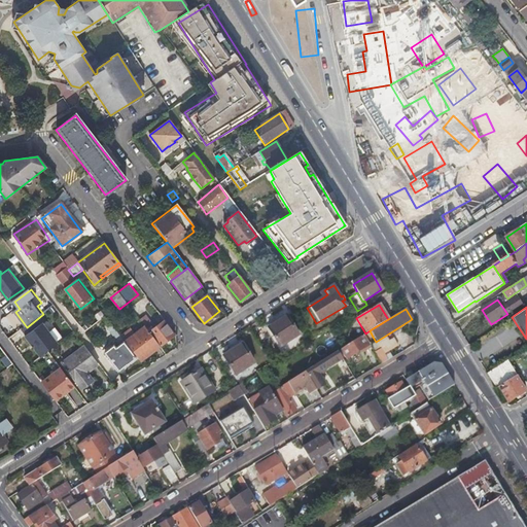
[(143,327),(159,347),(173,337),(163,322),(164,321),(155,311),(153,313),(155,316),(154,317),(160,323),(149,330),(148,328),(151,326),(145,316),(139,320),(143,327)]
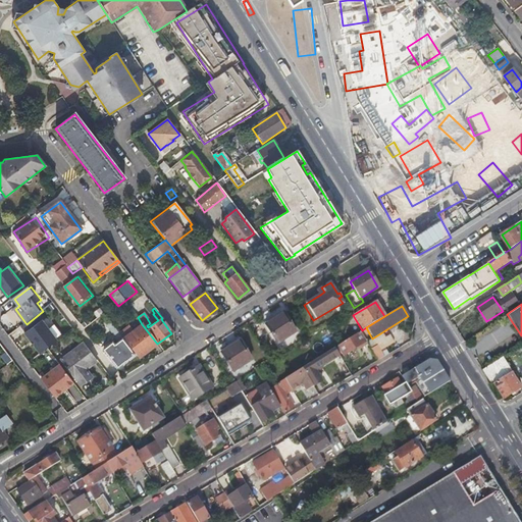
[(12,324),(20,320),(15,310),(7,314),(12,324)]
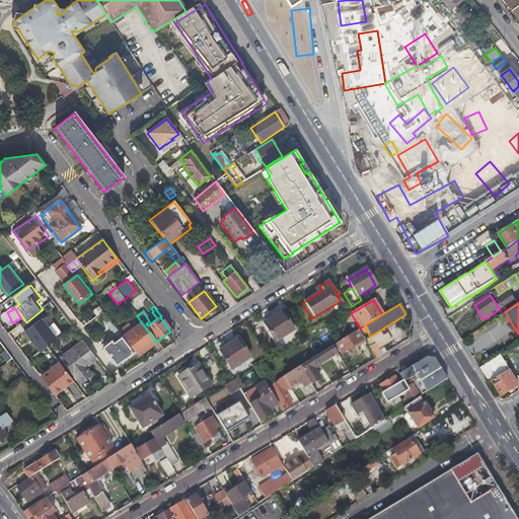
[(41,373),(57,396),(76,383),(51,347),(60,341),(42,312),(10,332),(13,338),(25,329),(51,367),(41,373)]
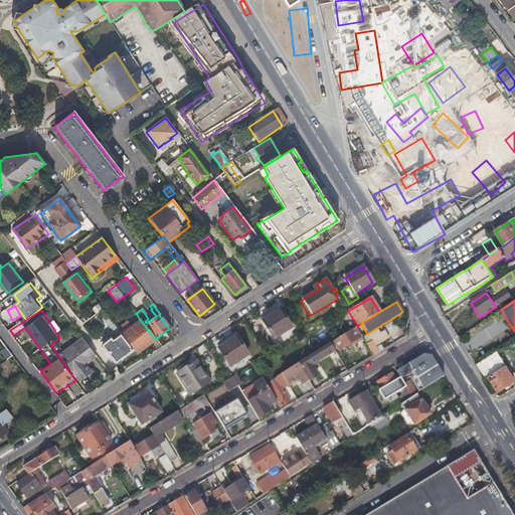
[(291,328),(280,310),(262,322),(273,339),(291,328)]
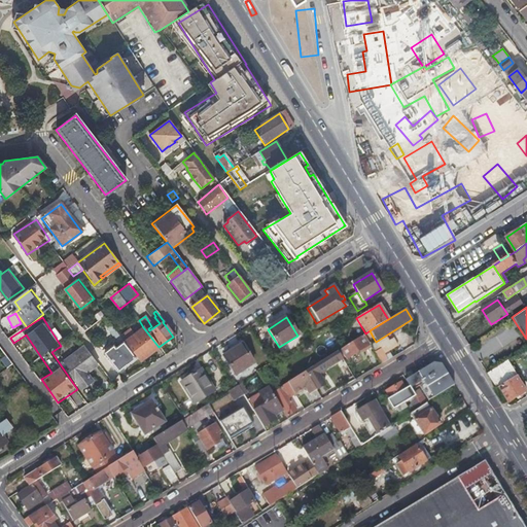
[(121,340),(137,359),(141,355),(143,358),(159,347),(143,327),(134,335),(132,331),(121,340)]
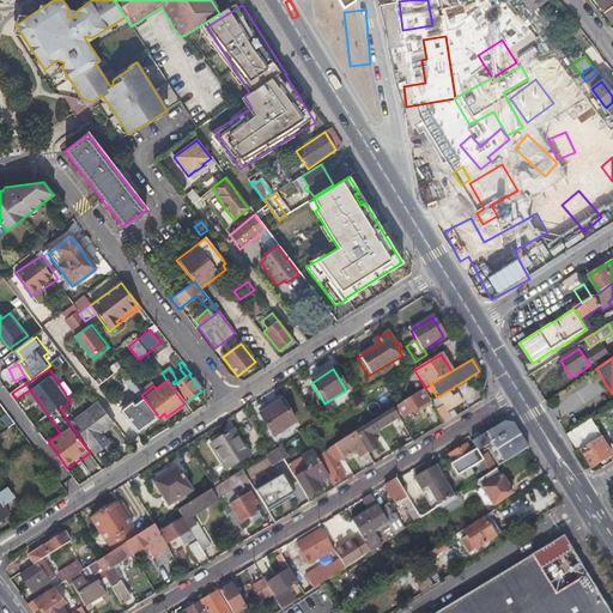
[(426,395),(434,392),(430,384),(425,388),(405,401),(395,407),(401,418),(428,402),(423,394),(425,393),(426,395)]
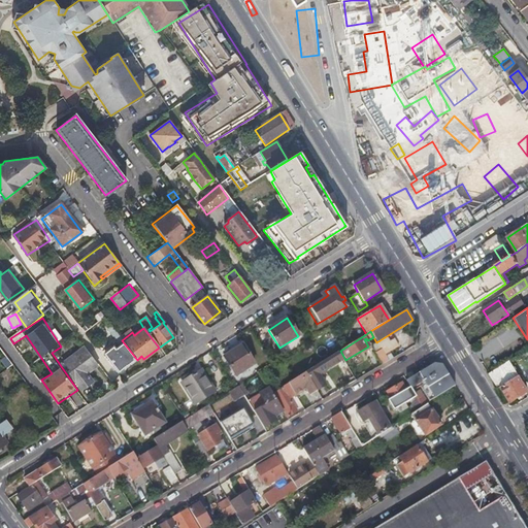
[(380,349),(384,356),(397,348),(392,340),(380,349)]
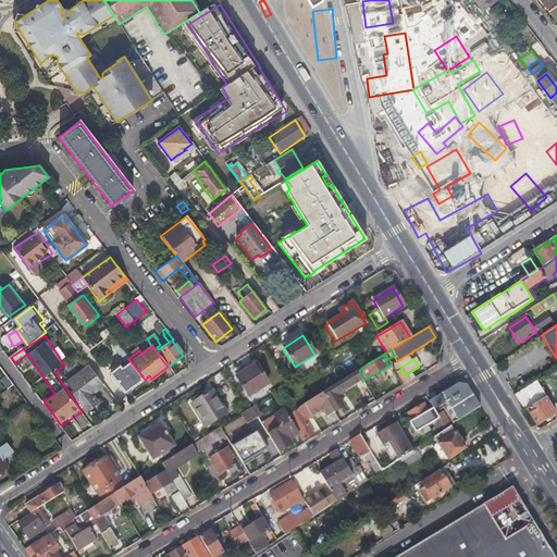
[(143,379),(130,363),(115,373),(121,380),(118,383),(125,392),(134,385),(143,379)]
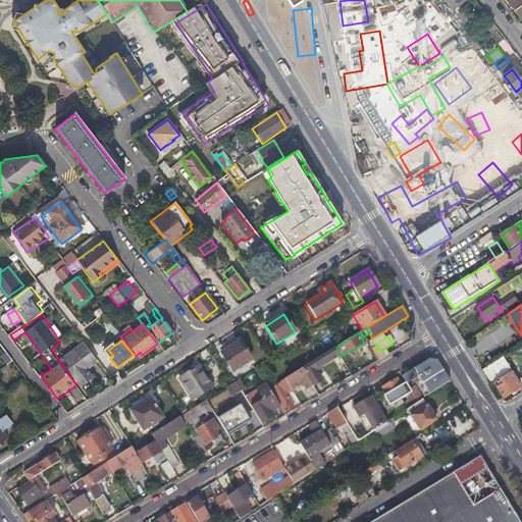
[(250,360),(239,343),(220,354),(231,372),(250,360)]
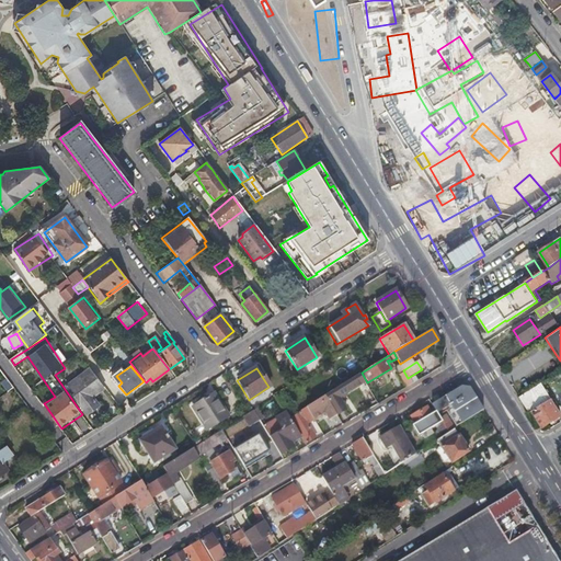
[(96,378),(90,369),(66,388),(86,414),(99,405),(92,397),(104,388),(96,378)]
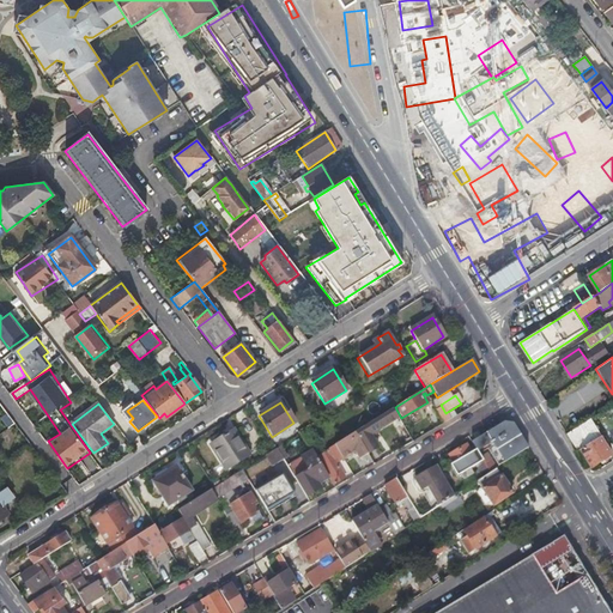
[(369,436),(398,418),(392,408),(353,434),(366,455),(377,449),(369,436)]
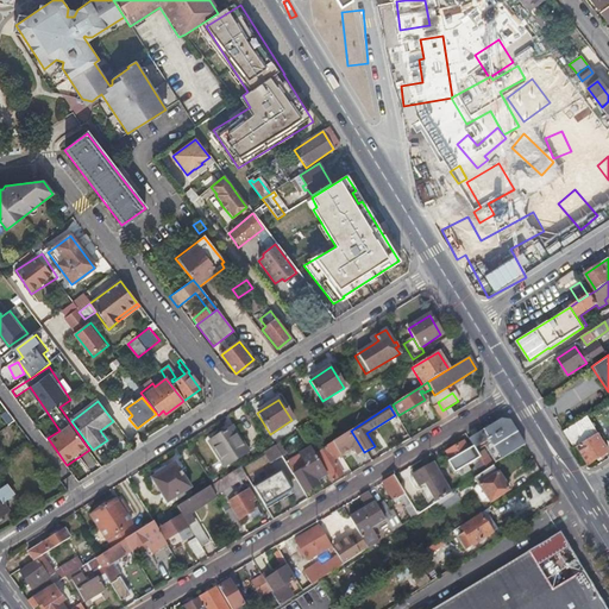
[(608,445),(590,414),(565,429),(588,464),(608,451),(608,445)]
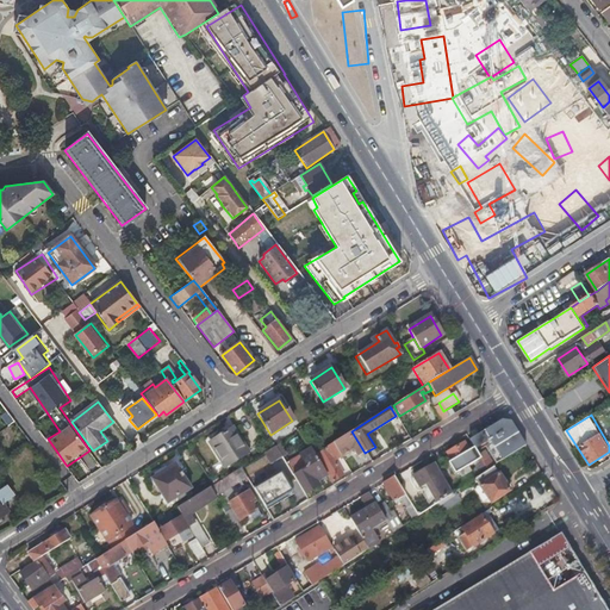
[(497,462),(524,447),(510,422),(499,421),(492,425),(467,441),(473,449),(489,441),(499,458),(496,460),(497,462)]
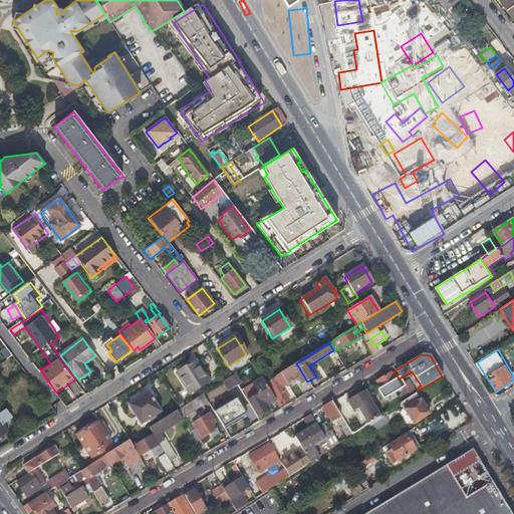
[(208,382),(195,360),(176,372),(189,394),(208,382)]
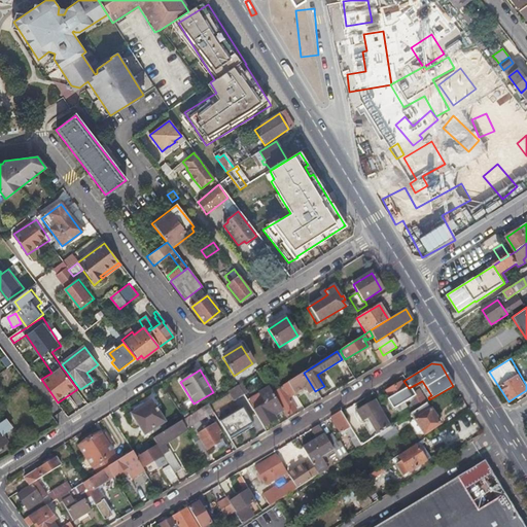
[(309,396),(316,392),(315,391),(304,373),(286,383),(294,396),(303,390),(305,389),(307,393),(309,396)]
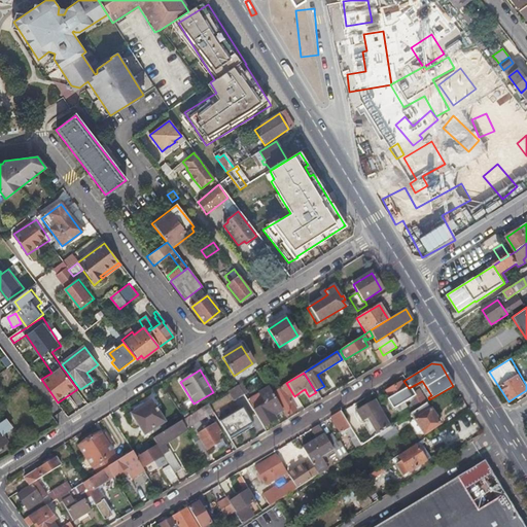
[(288,400),(294,396),(286,383),(280,387),(281,388),(273,393),(287,417),(295,412),(288,400)]
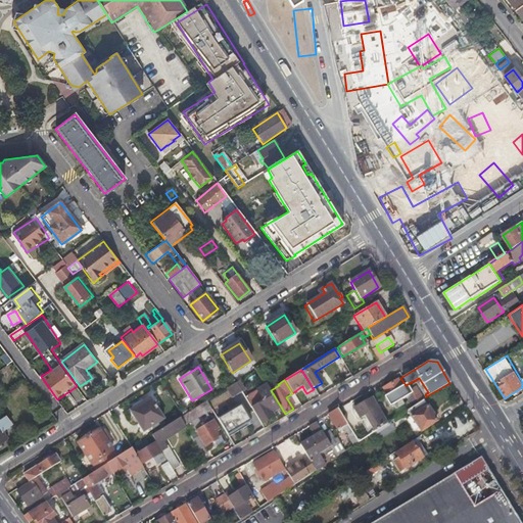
[(407,396),(396,380),(382,388),(394,410),(401,406),(399,400),(407,396)]
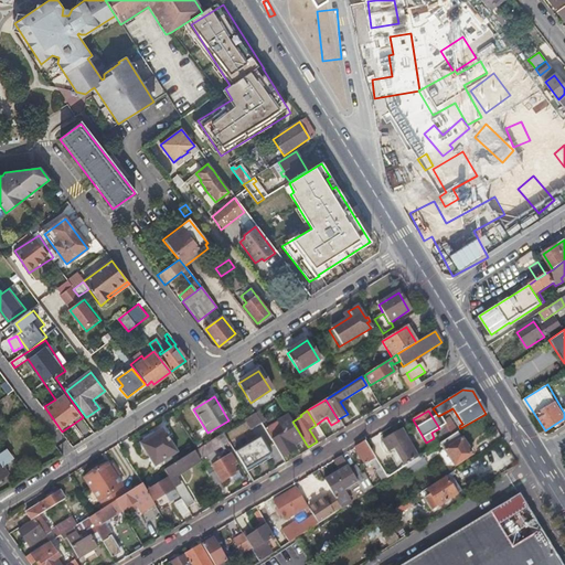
[(254,414),(252,416),(246,419),(258,438),(266,434),(265,433),(254,414)]
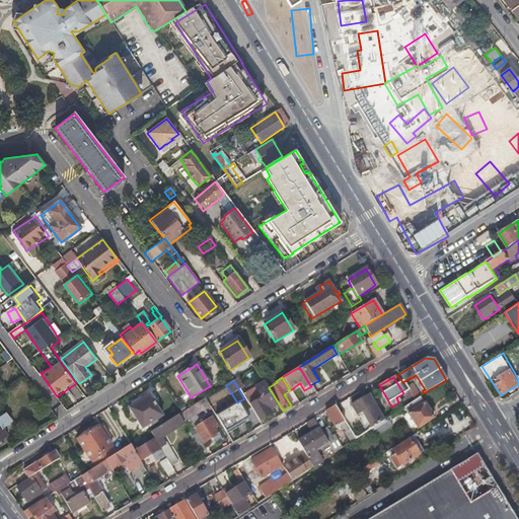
[(267,387),(264,382),(253,389),(260,399),(251,403),(248,405),(258,422),(270,415),(269,413),(268,410),(277,403),(267,387)]
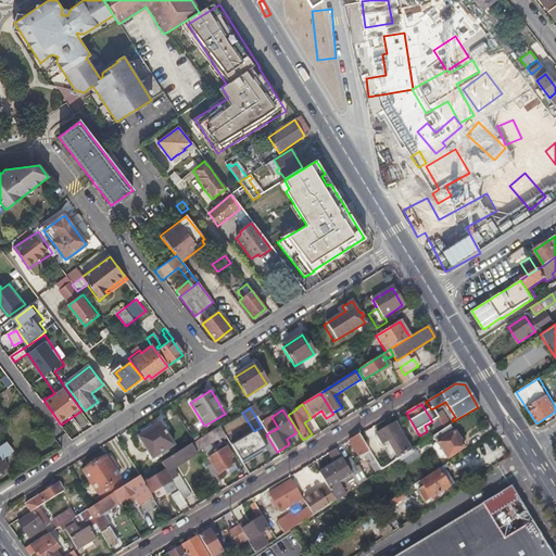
[(443,428),(449,425),(441,412),(436,415),(443,428)]
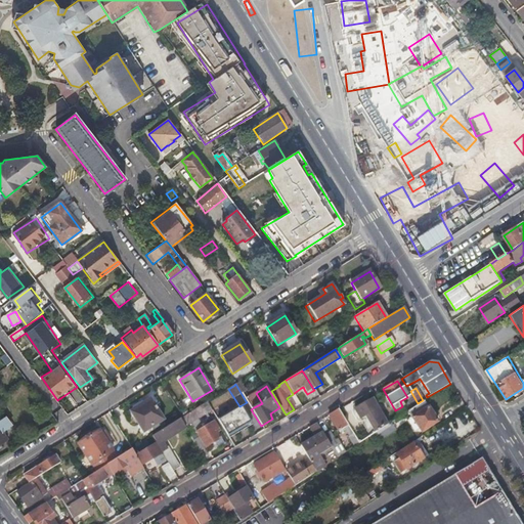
[(142,432),(163,419),(149,397),(128,410),(142,432)]
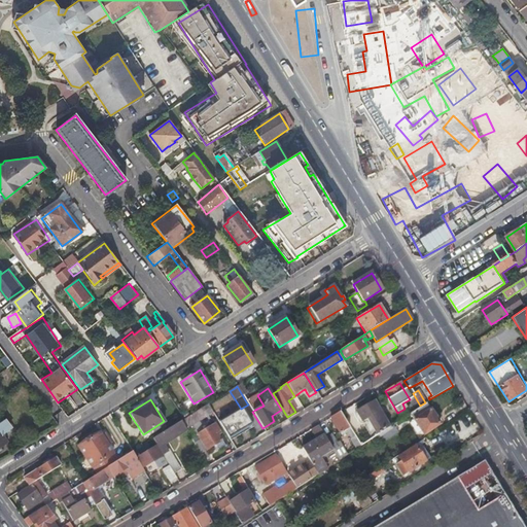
[(389,427),(375,400),(356,412),(362,420),(367,418),(379,434),(389,427)]
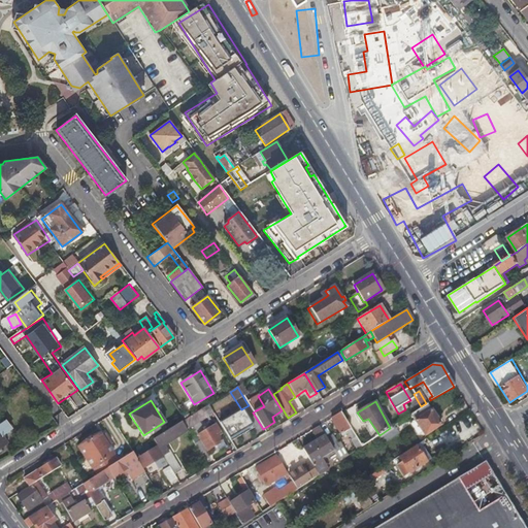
[(422,407),(410,415),(424,435),(439,425),(426,404),(422,407)]
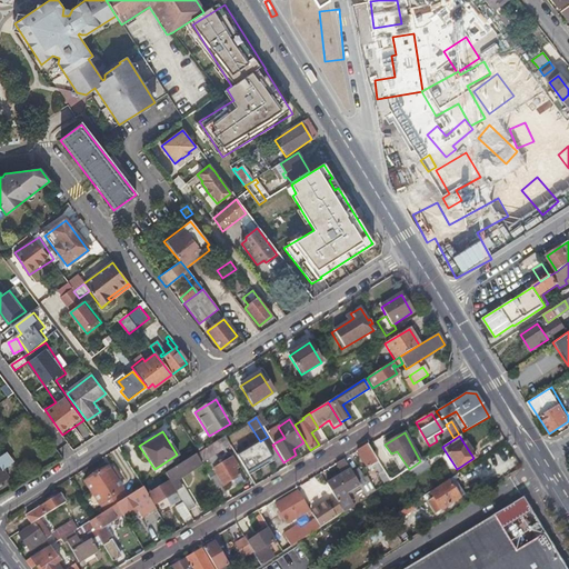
[(229,446),(223,437),(218,440),(223,448),(229,446)]
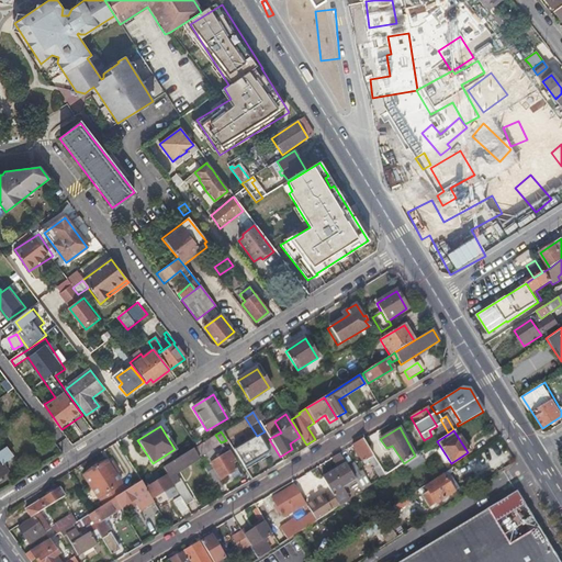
[(291,447),(302,439),(300,437),(290,444),(291,447)]
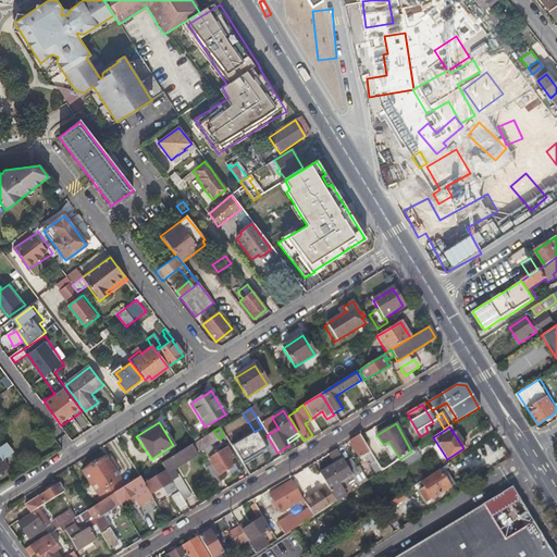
[(207,435),(194,444),(190,445),(196,454),(212,444),(207,435)]
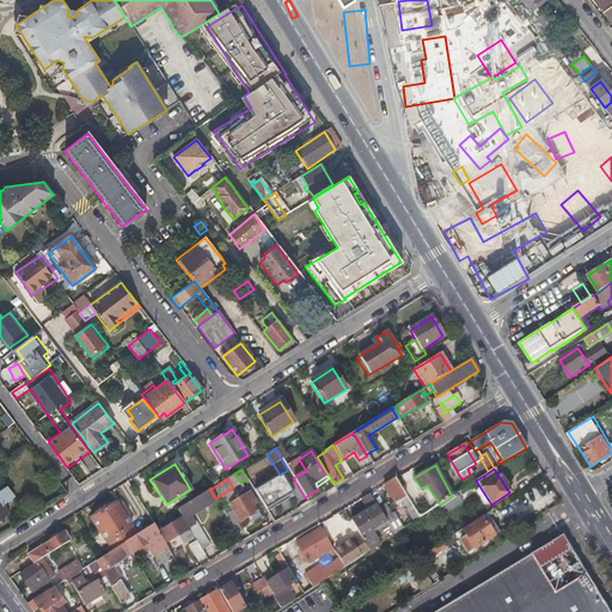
[(405,497),(395,478),(383,484),(384,487),(396,506),(401,505),(398,501),(401,500),(405,497)]
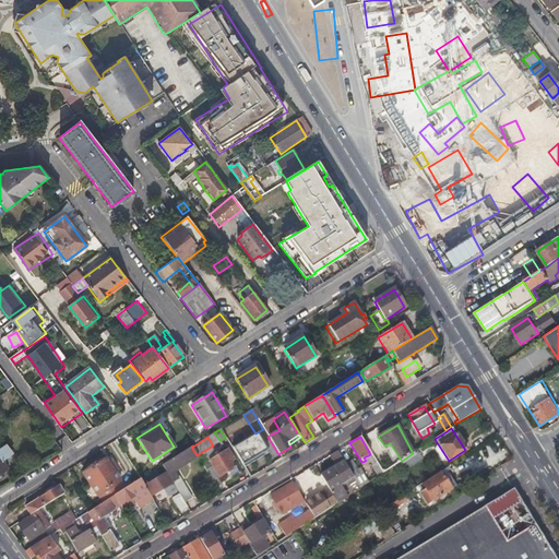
[(235,453),(244,467),(269,452),(261,438),(235,453)]
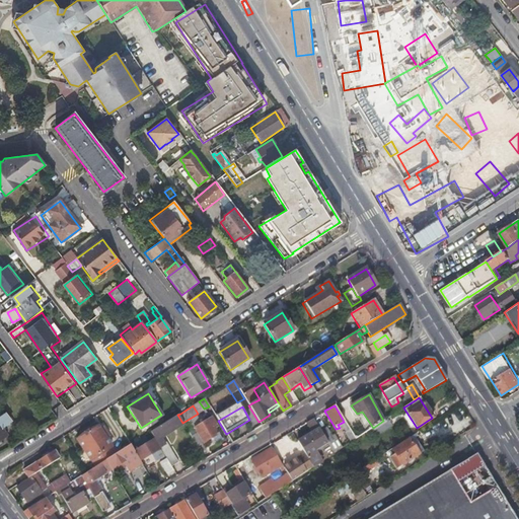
[(4,415),(0,417),(0,440),(6,436),(2,429),(10,424),(4,415)]
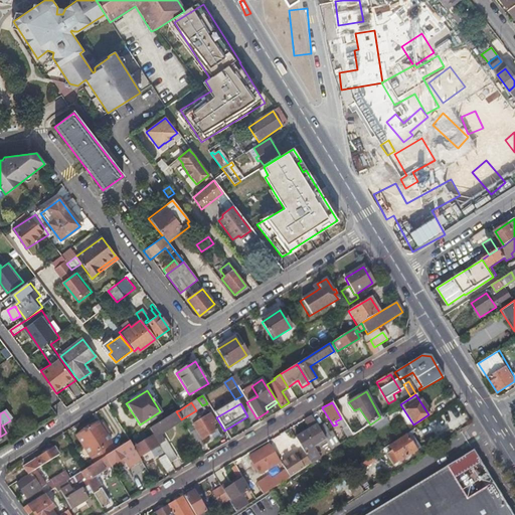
[(181,419),(176,411),(149,428),(164,455),(169,463),(175,459),(163,440),(162,440),(159,435),(181,420),(181,419)]
